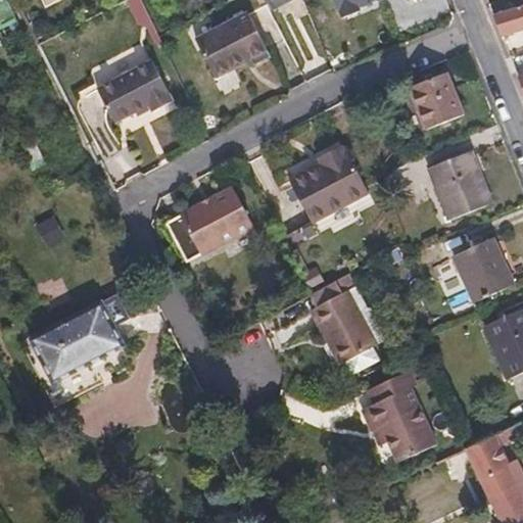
[(24,32),(7,0),(0,0),(0,33),(4,41),(24,32)]
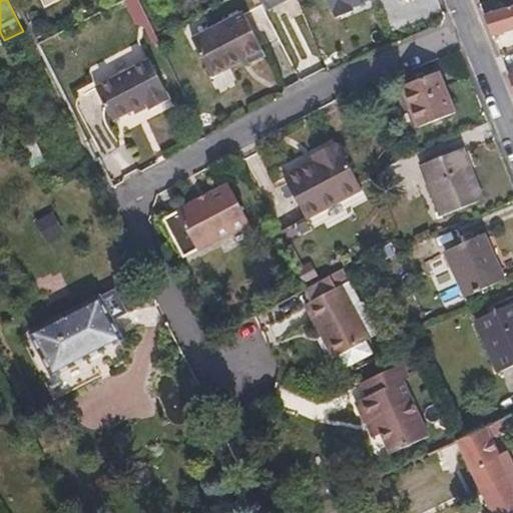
[(137,0),(124,0),(135,25),(144,28),(151,41),(156,38),(137,0)]
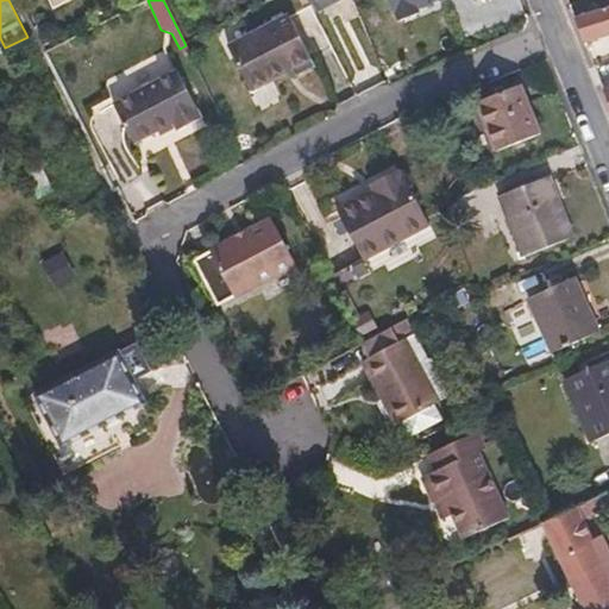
[(339,0),(309,0),(315,12),(339,0)]
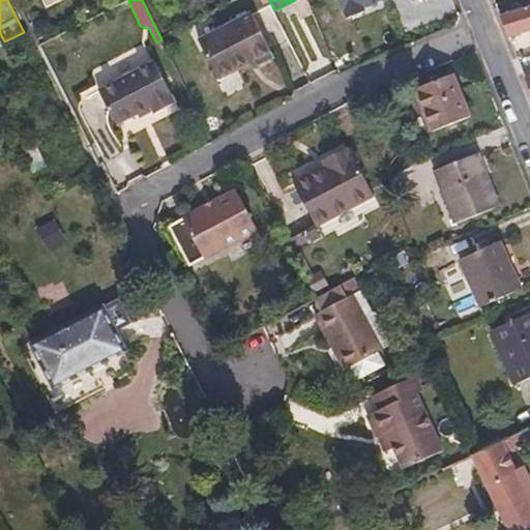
[(339,0),(347,20),(365,11),(364,8),(386,0),(339,0)]
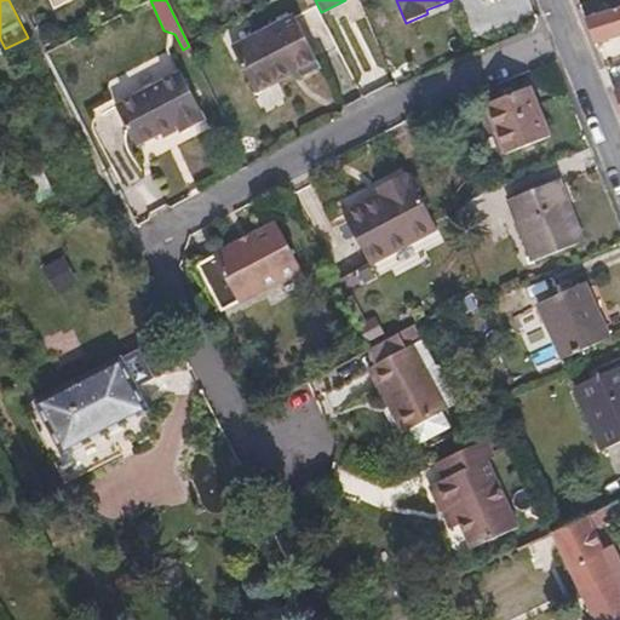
[(619,32),(619,10),(586,22),(596,46),(616,38),(615,33),(619,30),(619,32)]
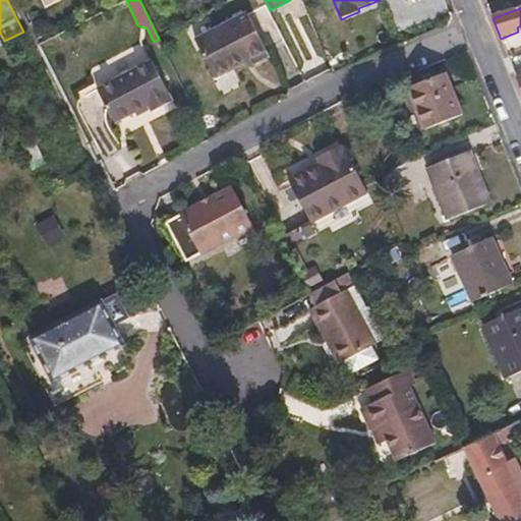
[(247,16),(195,41),(213,78),(248,62),(251,67),(268,60),(247,16)]
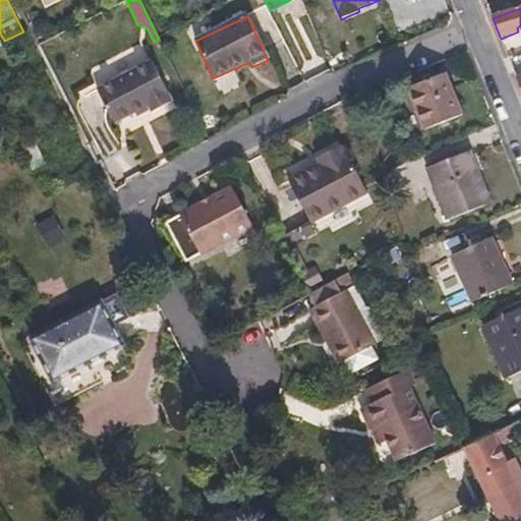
[(151,60),(96,88),(114,121),(149,104),(152,111),(172,102),(151,60)]
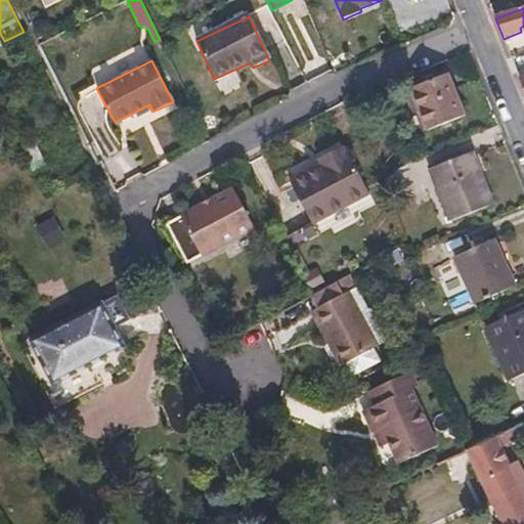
[(447,74),(411,88),(429,130),(465,115),(447,74)]
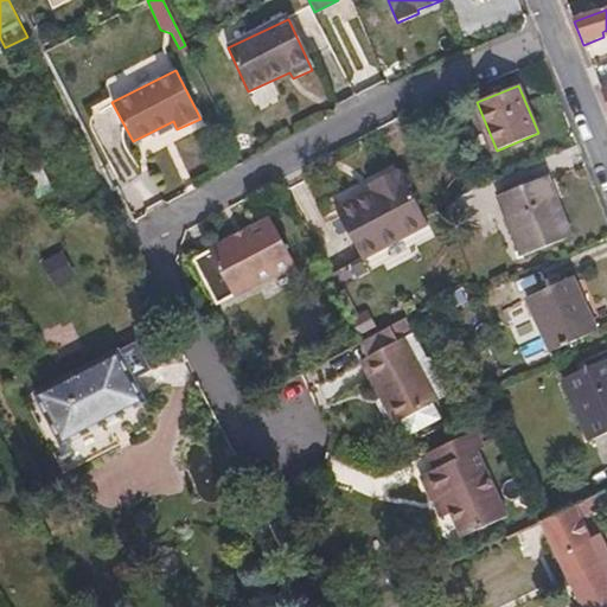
[(363,256),(427,223),(403,176),(401,177),(397,168),(370,183),(375,191),(339,210),(363,256)]
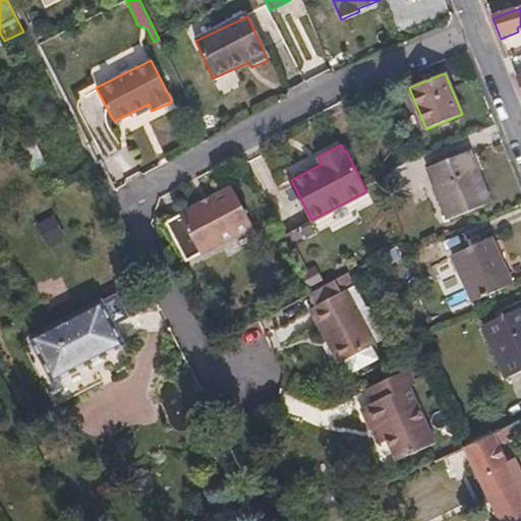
[(469,151),(427,167),(450,219),(489,203),(469,151)]
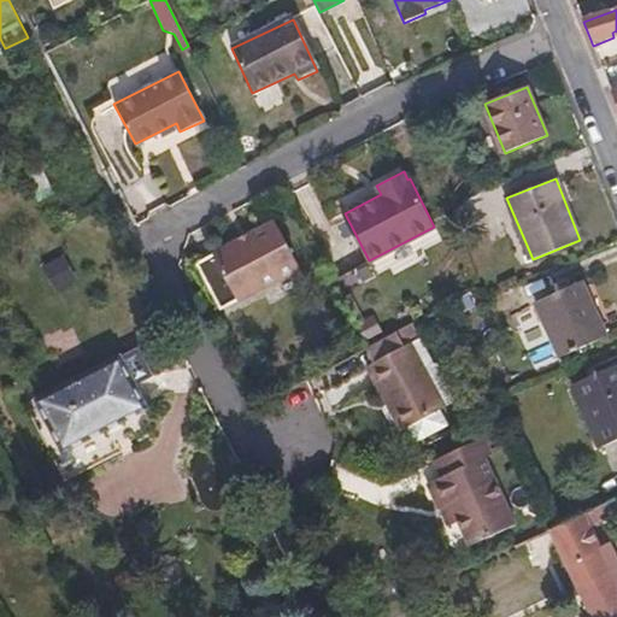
[(275,222),(195,265),(218,312),(300,269),(275,222)]
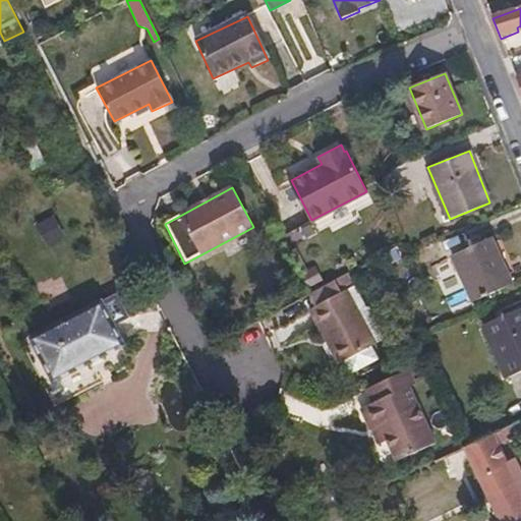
[(493,236),(451,255),(472,301),(514,283),(493,236)]
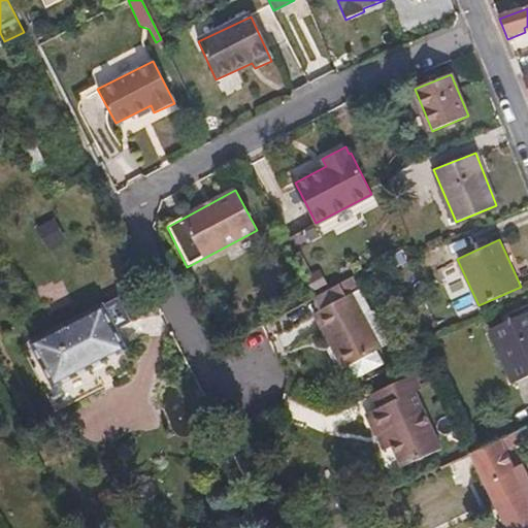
[(76,282),(67,287),(74,302),(85,297),(76,282)]
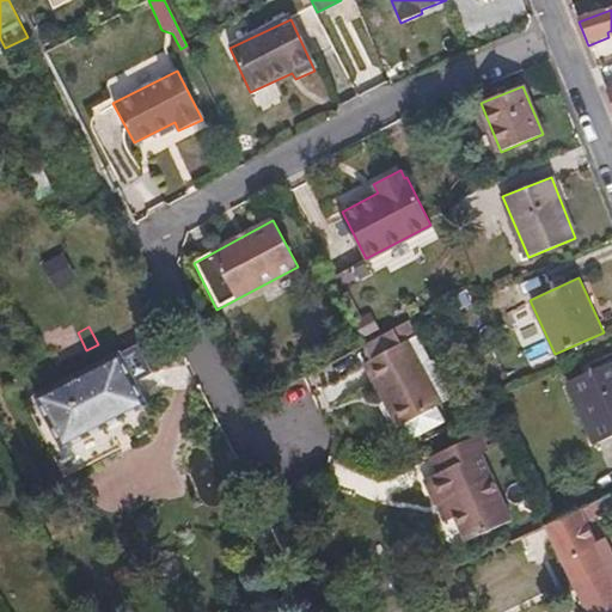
[(363,346),(372,361),(402,346),(393,329),(366,343),(363,346)]
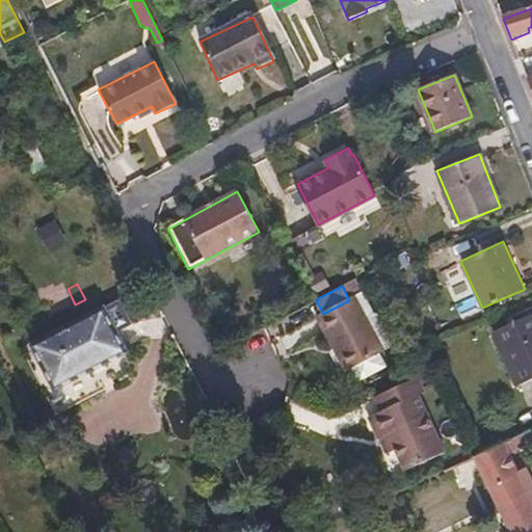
[(354,297),(349,300),(323,314),(317,317),(331,347),(338,344),(355,379),(383,365),(378,356),(383,353),(354,297)]
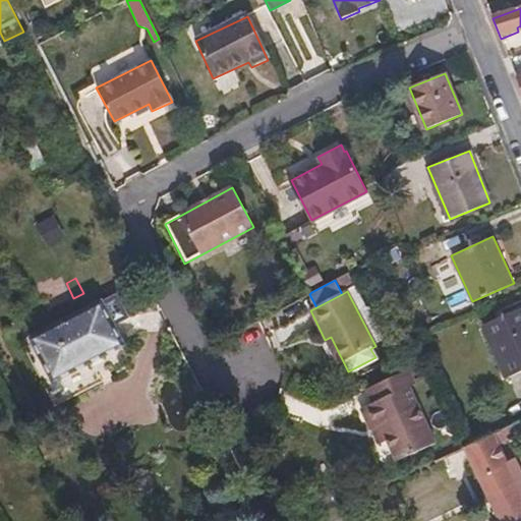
[(119,293),(32,338),(36,346),(55,382),(124,345),(115,326),(131,316),(119,293)]
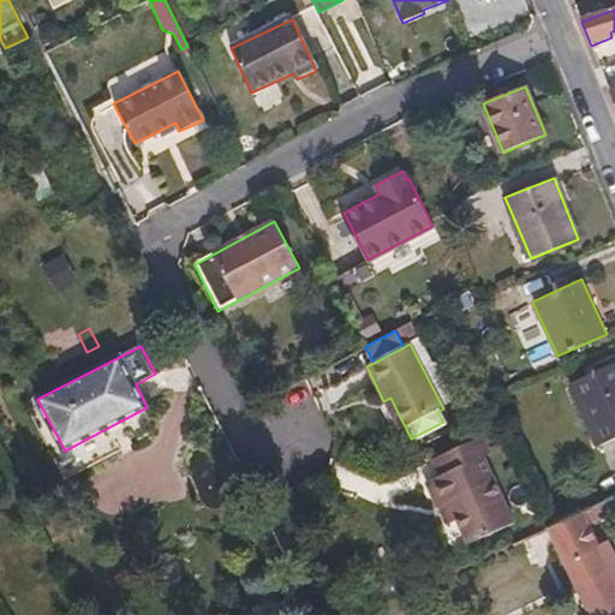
[(614,363),(571,382),(599,446),(614,437),(614,363)]
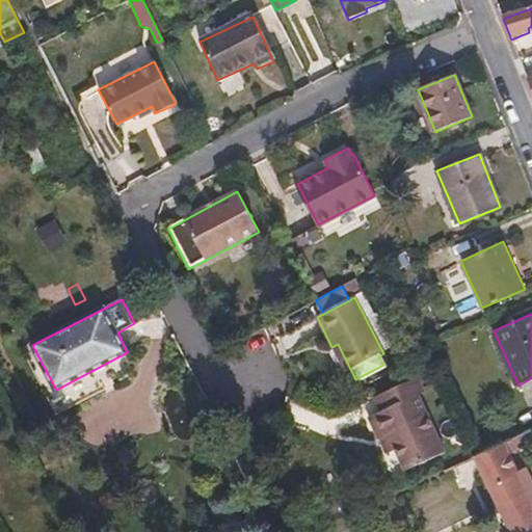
[(133,365),(127,352),(56,390),(36,353),(27,358),(57,416),(115,384),(111,376),(133,365)]
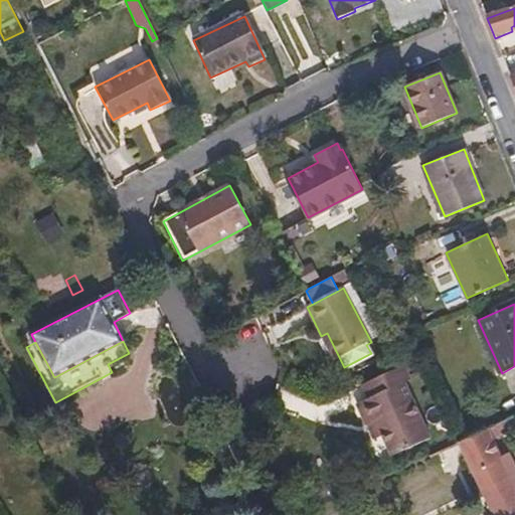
[(411,381),(404,365),(362,385),(369,401),(357,407),(367,428),(377,423),(393,458),(431,441),(404,384),(411,381)]
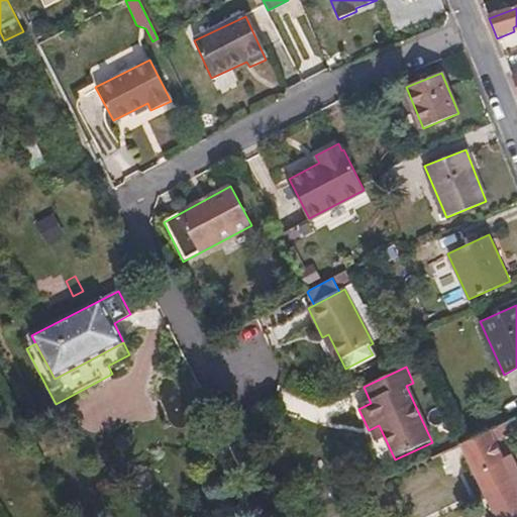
[(516,417),(504,424),(511,439),(516,436),(516,417)]
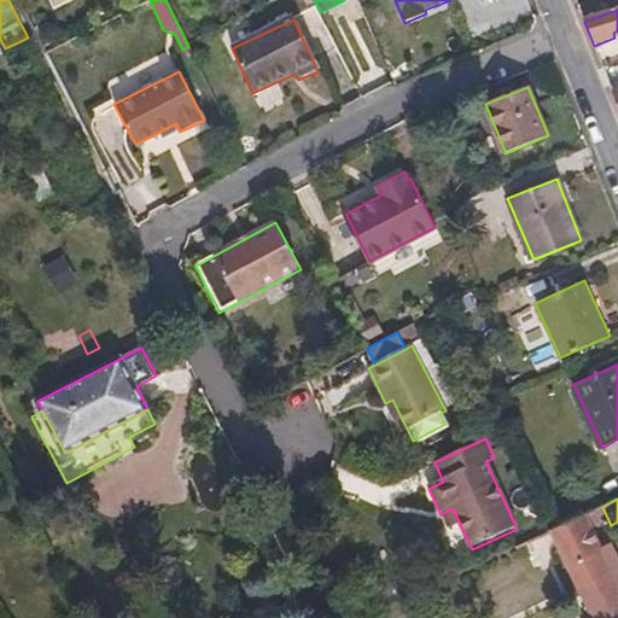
[(617,617),(617,586),(584,514),(560,526),(549,531),(590,617),(617,617)]
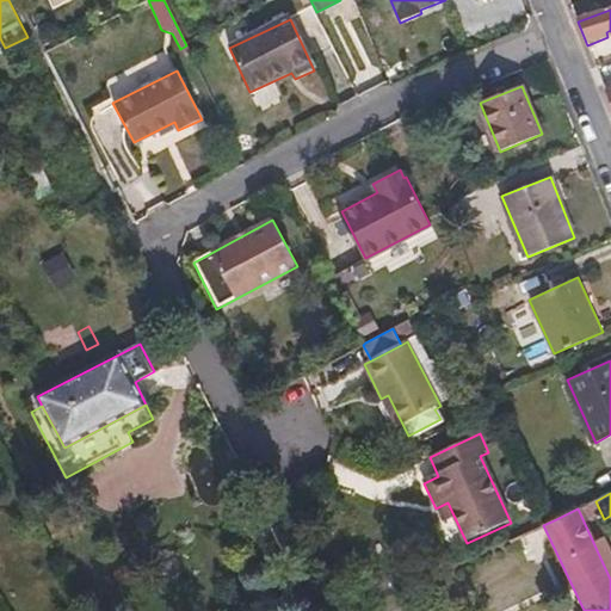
All buildings are outlined.
